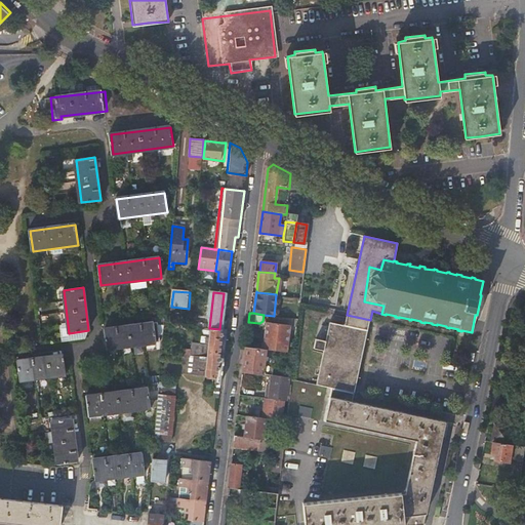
[(370,320),(361,318),(347,315),(345,325),(330,323),(316,386),(351,393),(354,393),(370,320)]
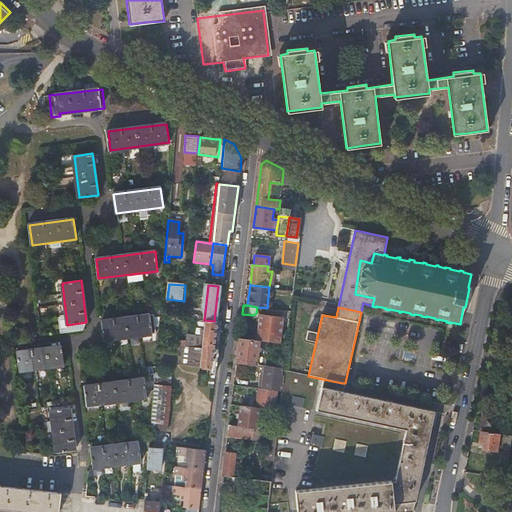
[(101,321),(104,339),(152,332),(149,314),(101,321)]
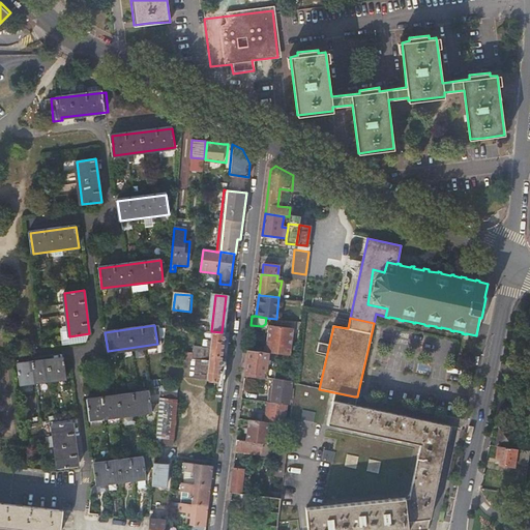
[(268,325),(265,352),(268,352),(276,353),(288,355),(291,328),(268,325)]
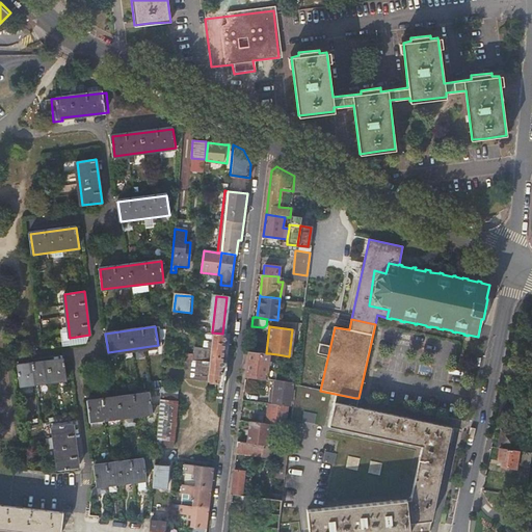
[(212,333),(208,331),(204,331),(202,347),(192,346),(191,353),(187,352),(185,368),(184,377),(207,379),(207,377),(209,361),(212,333)]
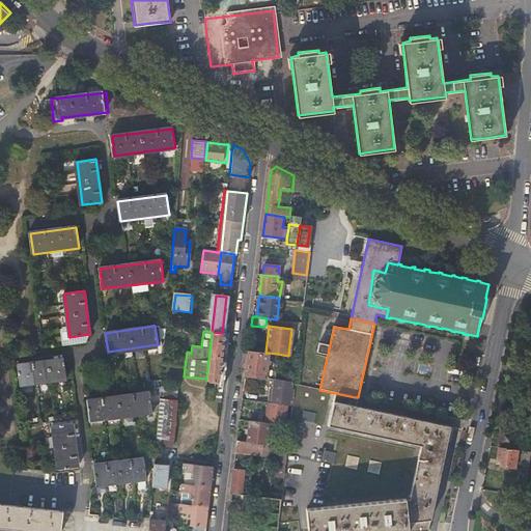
[(222,333),(212,332),(208,360),(206,376),(210,376),(208,380),(217,380),(217,387),(222,388),(225,362),(220,361),(222,333)]
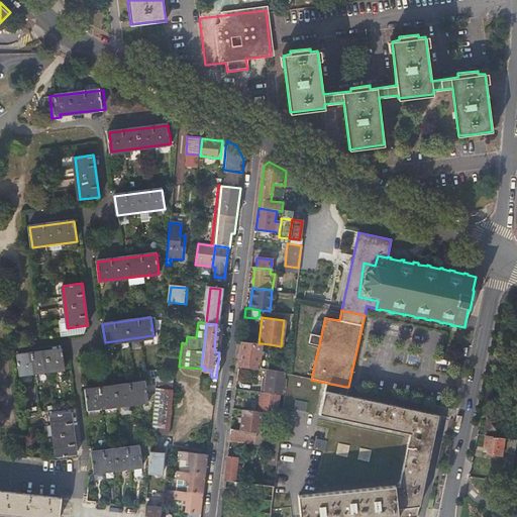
[(259,343),(241,341),(238,365),(259,368),(262,343),(259,343)]
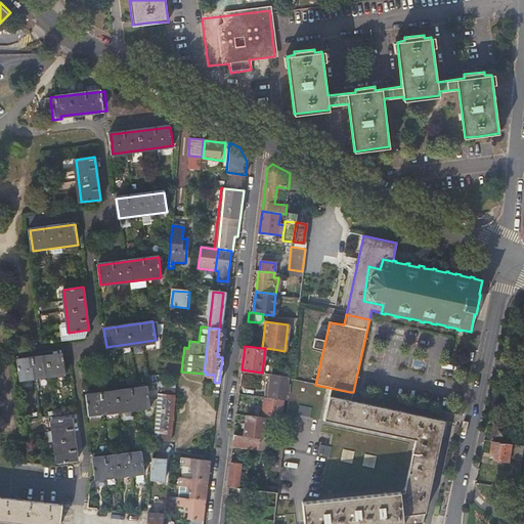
[(177,361),(178,350),(163,348),(162,359),(169,360),(169,363),(174,364),(175,361),(177,361)]
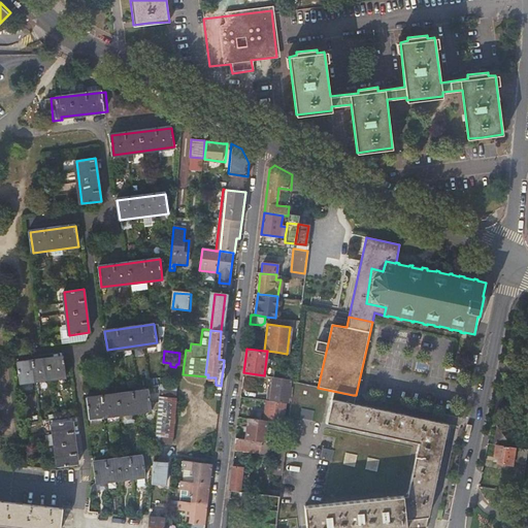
[(287,359),(287,354),(275,352),(272,376),(285,377),(287,359)]
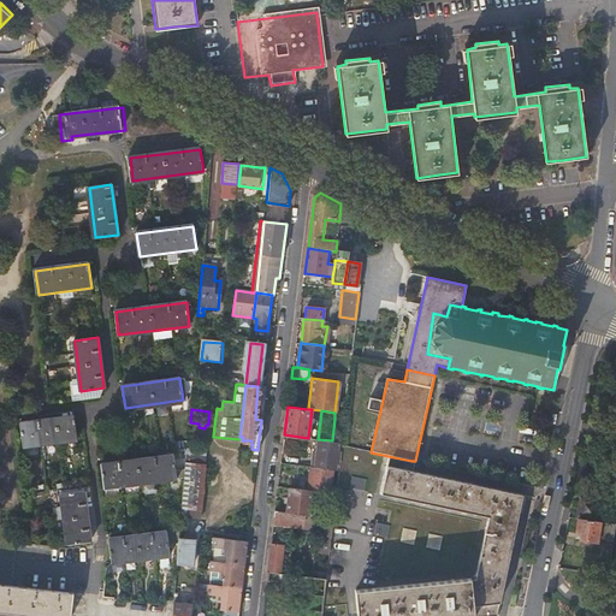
[(19,422),(22,446),(76,439),(72,415),(19,422)]
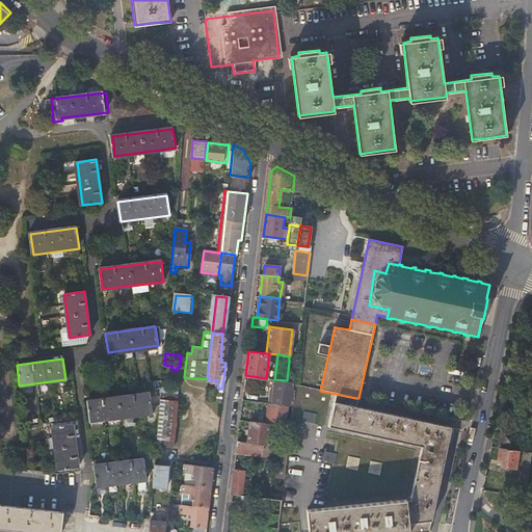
[(291,384),(295,384),(295,381),(287,380),(274,379),(273,390),(270,389),(268,402),(287,404),(289,404),(289,398),(293,398),(294,390),(291,390),(291,384)]
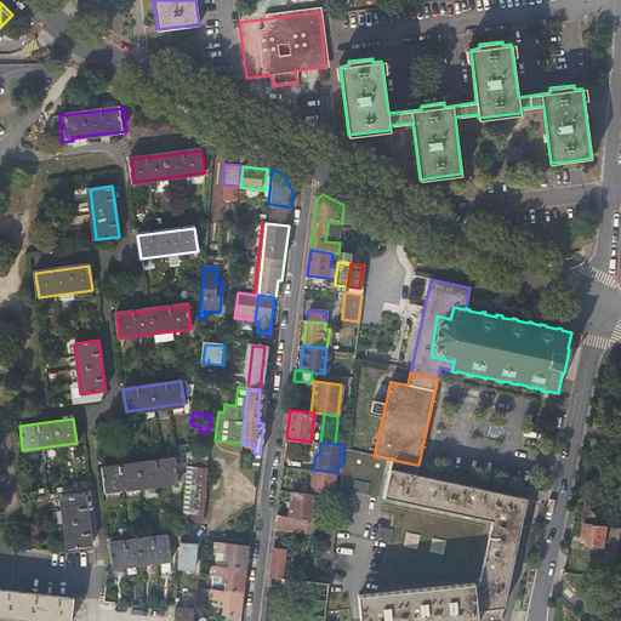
[(208,450),(188,448),(187,465),(206,467),(208,450)]
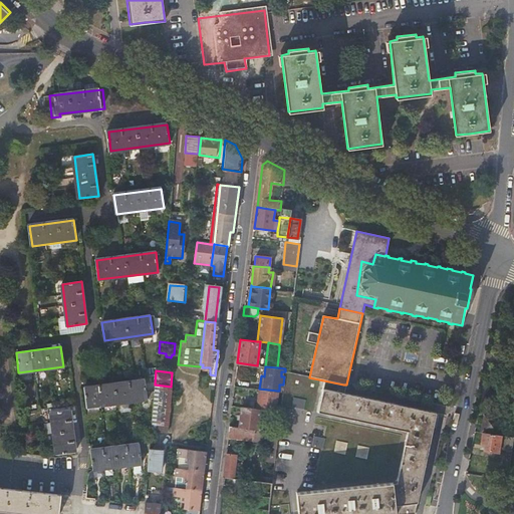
[(343,384),(309,377),(285,371),(284,376),(283,384),(282,392),(281,407),(280,412),(277,432),(276,448),(272,482),(269,507),(278,506),(277,513),(405,513),(414,513),(436,414),(344,394),(346,384),(343,384)]
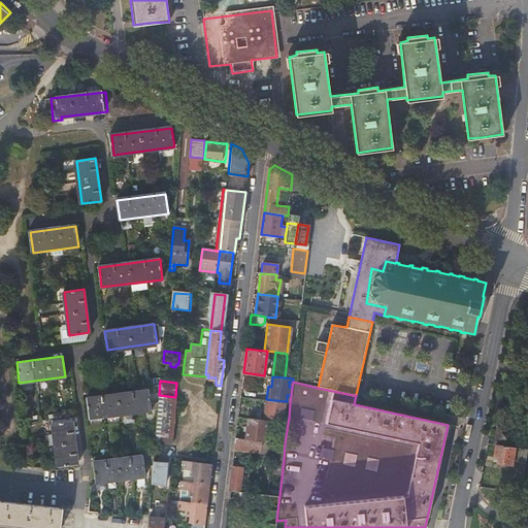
[(87,396),(89,417),(152,408),(149,388),(87,396)]
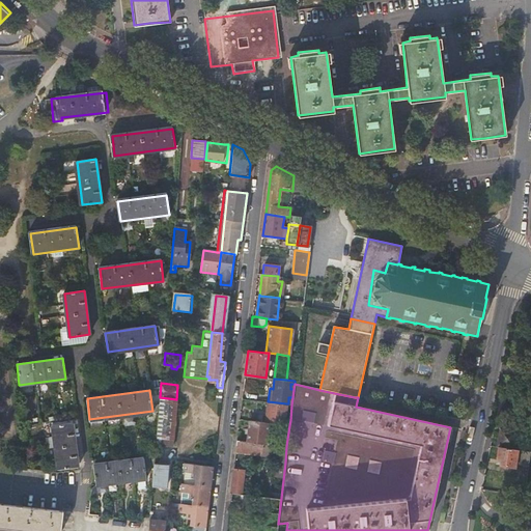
[(176,399),(160,397),(156,443),(172,444),(176,399)]
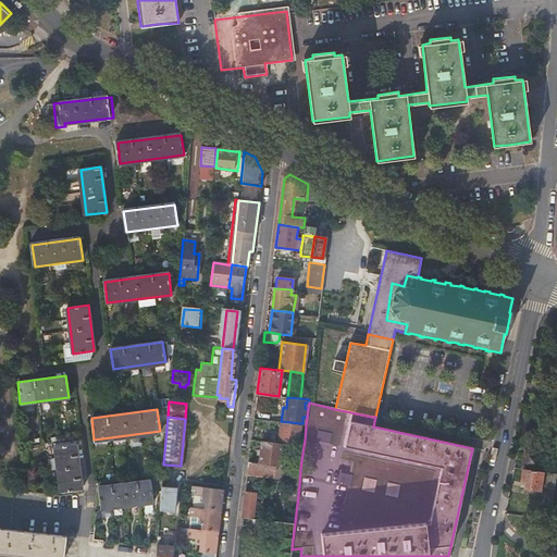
[(300,423),(281,421),(279,443),(283,444),(304,446),(305,441),(299,440),(300,423)]
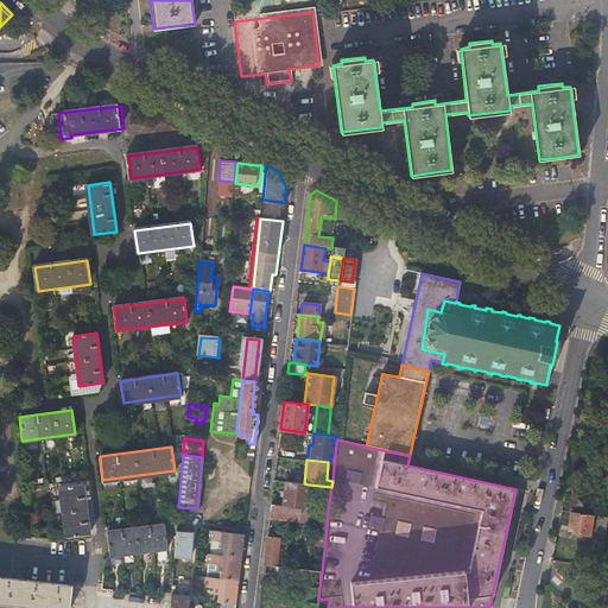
[(304,483),(285,481),(283,505),(309,508),(310,498),(308,496),(309,485),(304,483)]
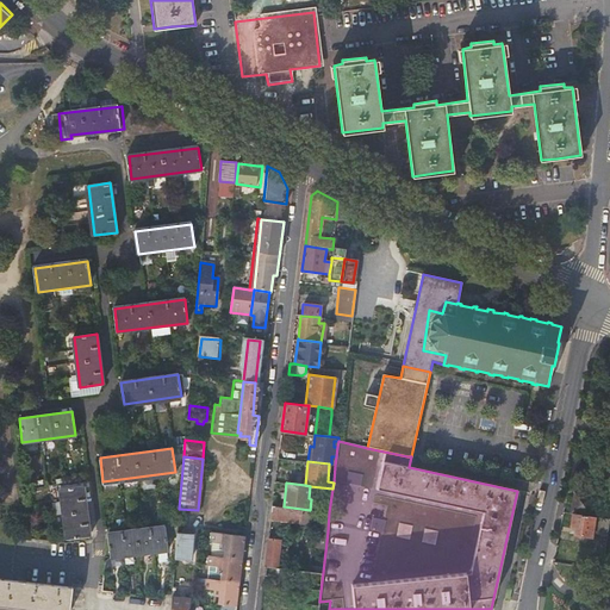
[(68,539),(89,535),(81,485),(60,489),(68,539)]
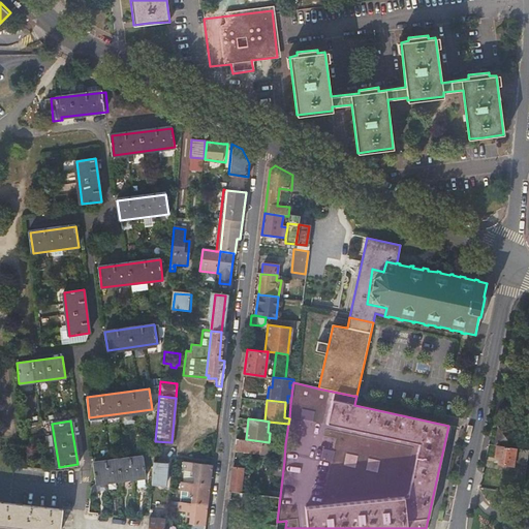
[(511,429),(502,427),(499,429),(498,438),(500,441),(509,442),(512,440),(514,432),(511,429)]
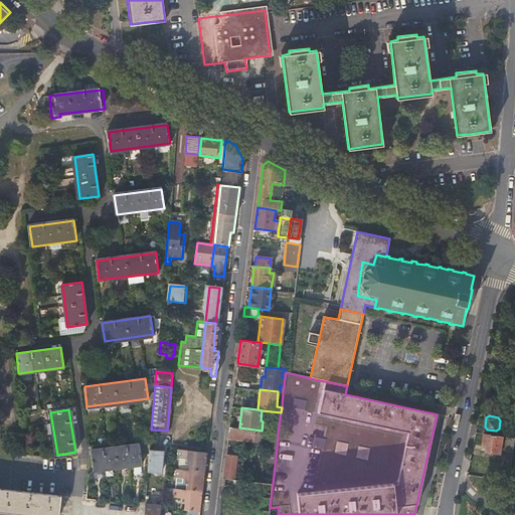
[(239,427),(229,426),(228,439),(273,444),(272,448),(277,449),(278,433),(262,431),(239,427)]
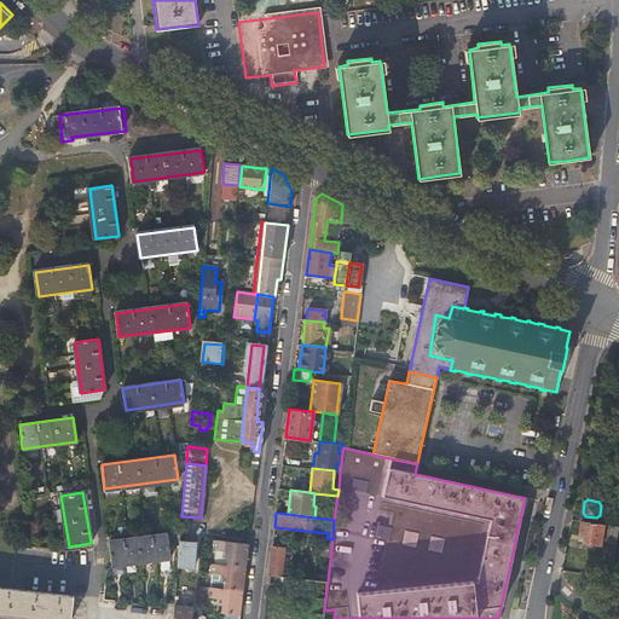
[(617,526),(582,520),(579,534),(584,536),(583,542),(600,545),(601,538),(602,534),(614,537),(615,532),(617,526)]
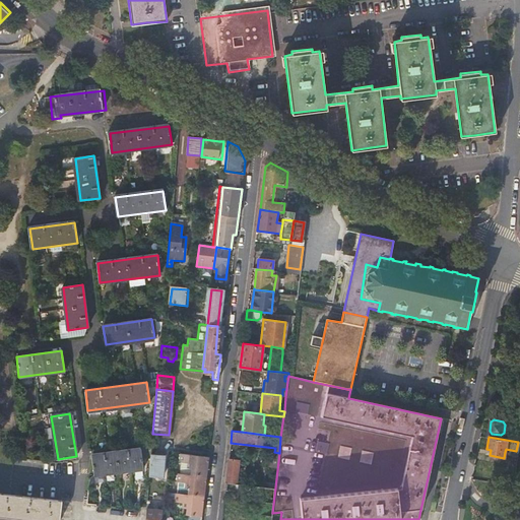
[(92,453),(94,473),(143,466),(140,447),(92,453)]
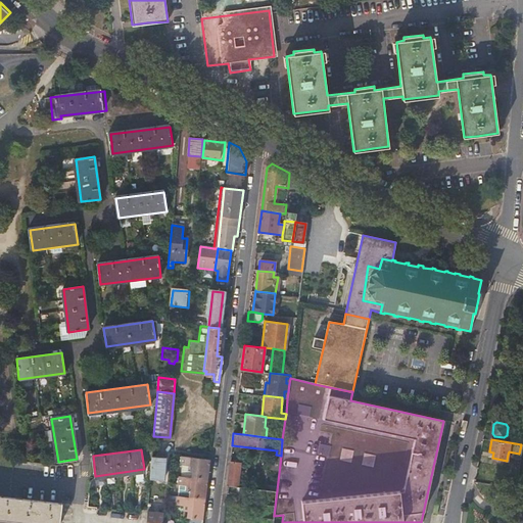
[(163,478),(167,457),(151,455),(149,477),(163,478)]
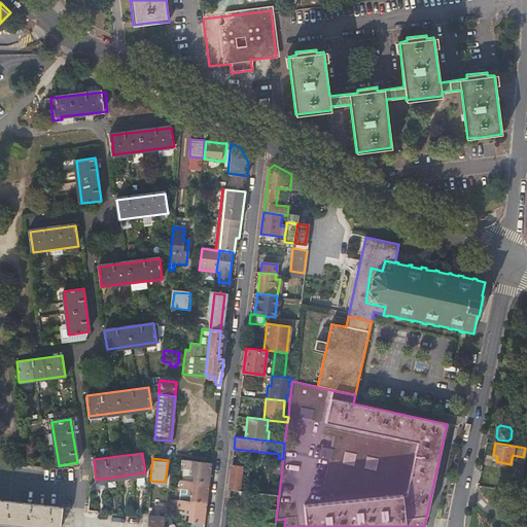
[(186,523),(188,523),(196,462),(181,460),(180,469),(182,469),(181,481),(179,481),(178,489),(180,490),(179,501),(177,500),(176,510),(184,511),(184,515),(187,515),(186,523)]
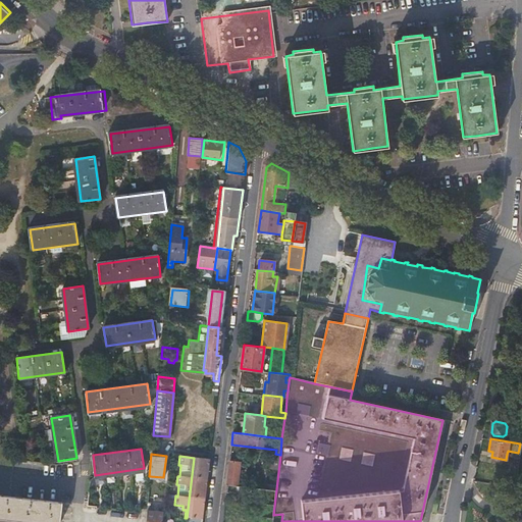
[(194,458),(187,518),(201,519),(208,460),(194,458)]
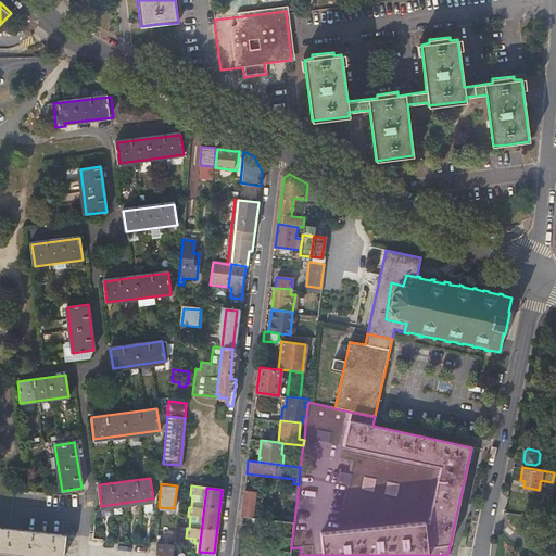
[(255,493),(243,492),(241,515),(253,516),(255,493)]
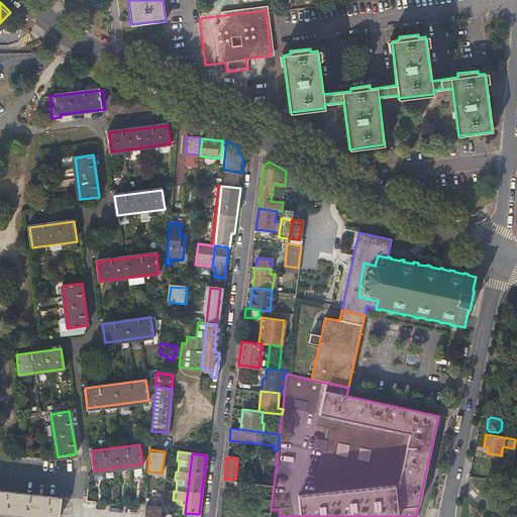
[(0,512),(41,516),(59,516),(61,497),(0,490),(0,512)]
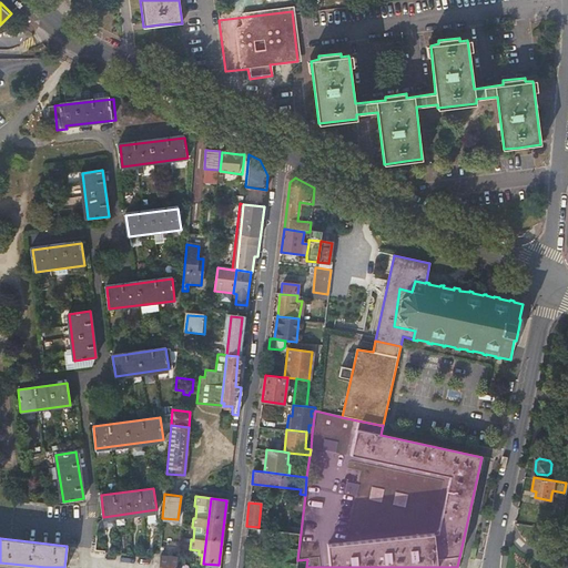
[(159,554),(158,567),(175,567),(178,556),(159,554)]
